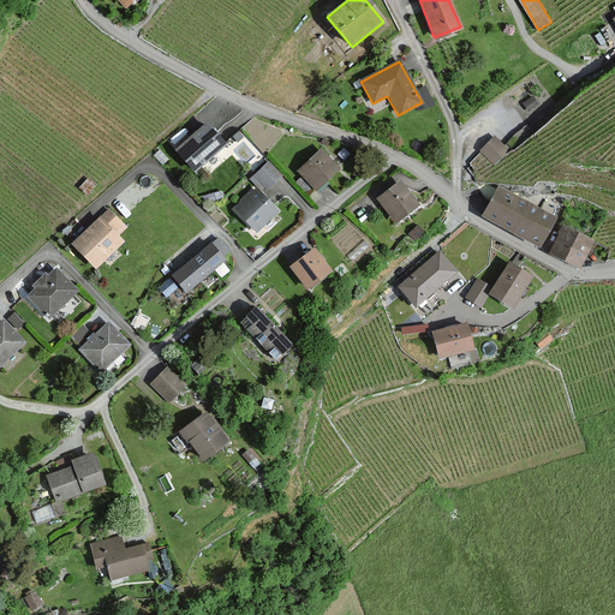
[(419,87),(427,102),(434,100),(425,84),(419,87)]
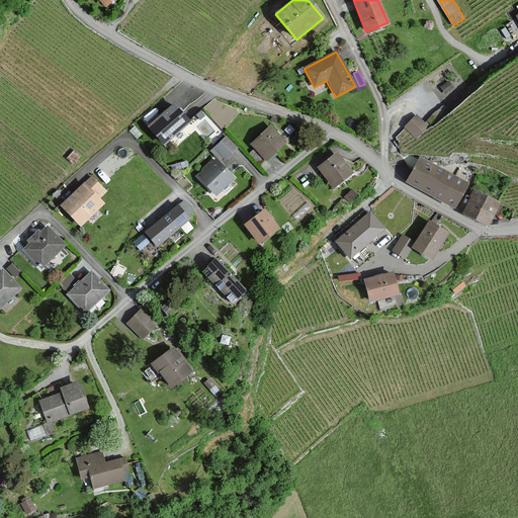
[(453,87),(448,82),(441,88),(445,93),(453,87)]
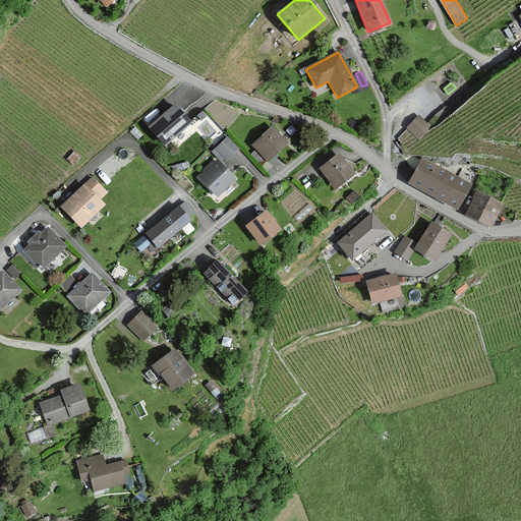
[(191,122),(174,104),(148,128),(164,147),(191,122)]
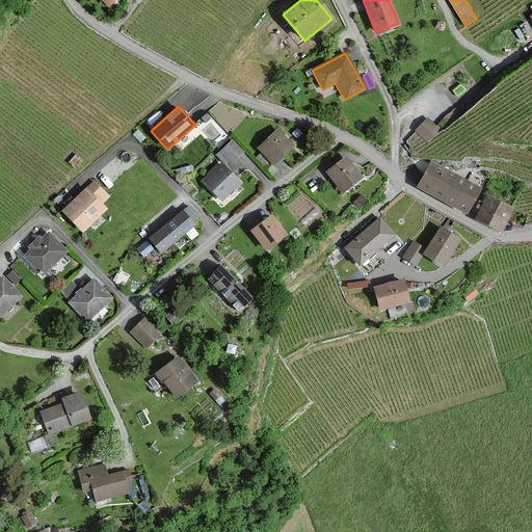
[(437,129),(428,118),(417,129),(426,139),(437,129)]
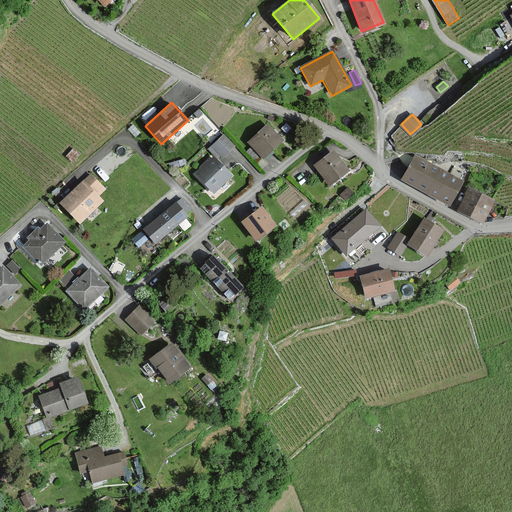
[(248,142),(263,158),(282,140),(267,125),(248,142)]
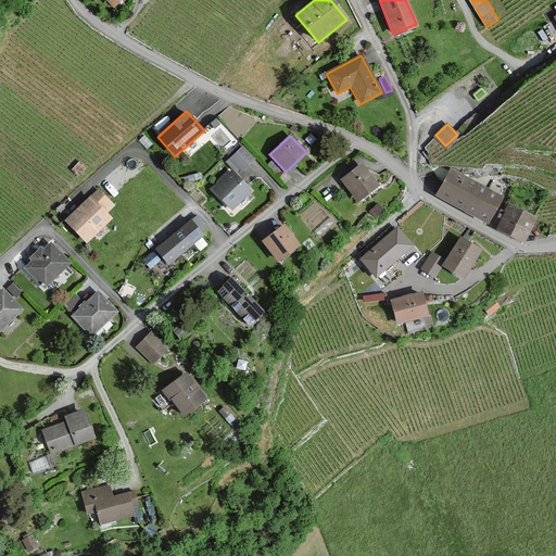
[(254,159),(242,148),(231,159),(242,171),(254,159)]
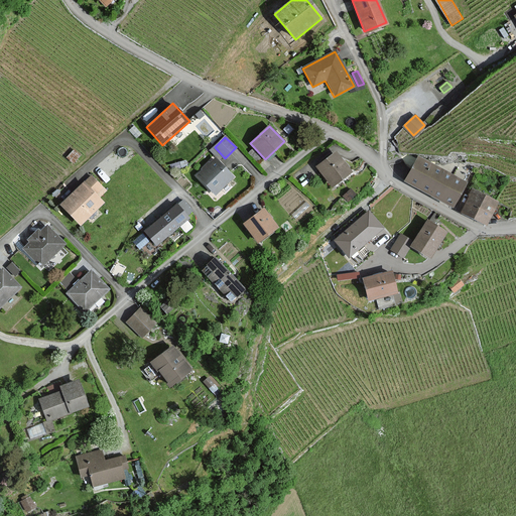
[(336,152),(316,166),(332,186),(351,173),(336,152)]
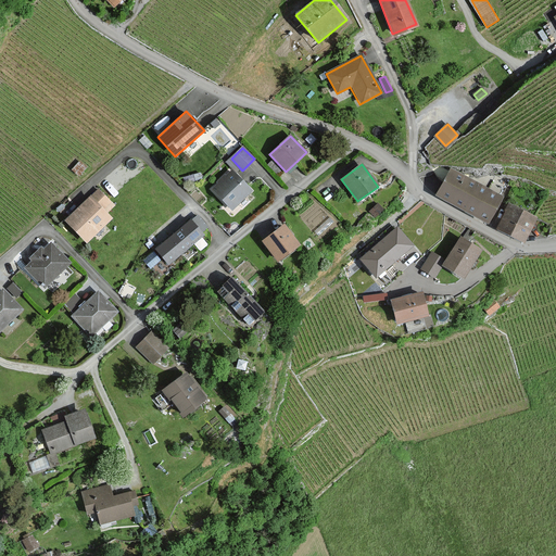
[(501,198),(453,168),(437,194),(484,224),(501,198)]
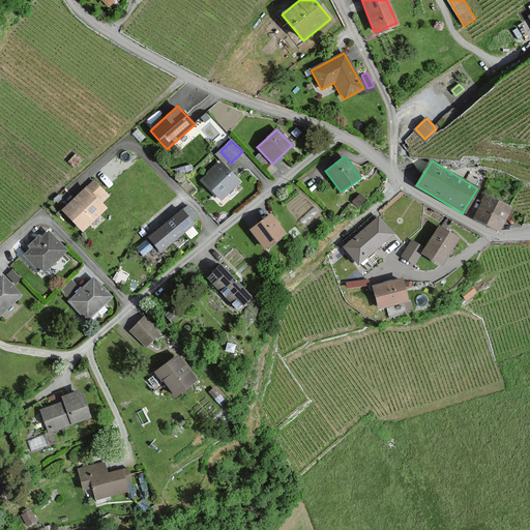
[(240,182),(221,163),(202,180),(208,186),(222,200),(240,182)]
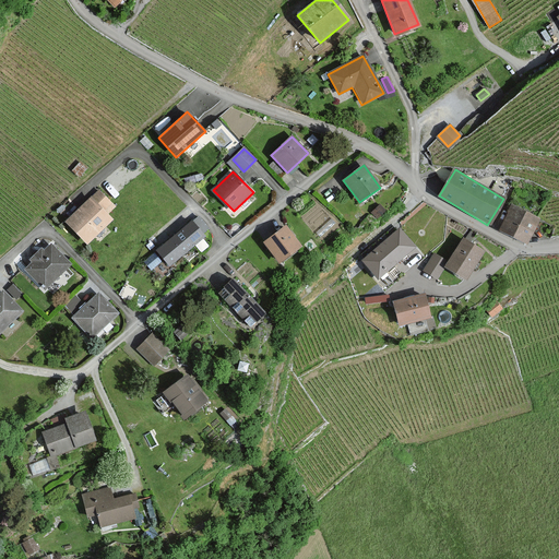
[(115,206),(98,190),(66,222),(86,245),(111,219),(107,215),(115,206)]
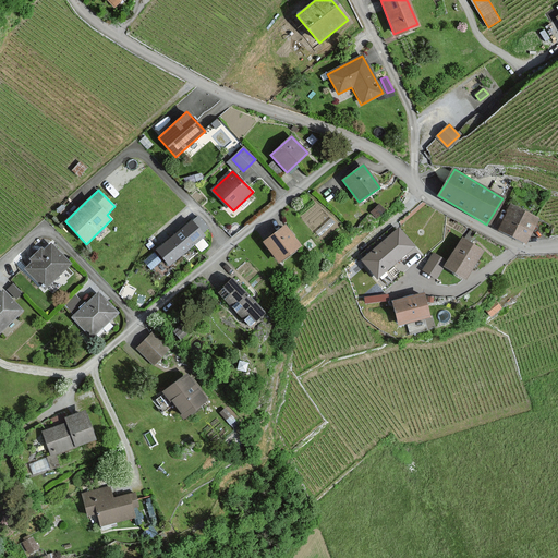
[(384,209),(379,205),(372,211),(377,217),(384,209)]
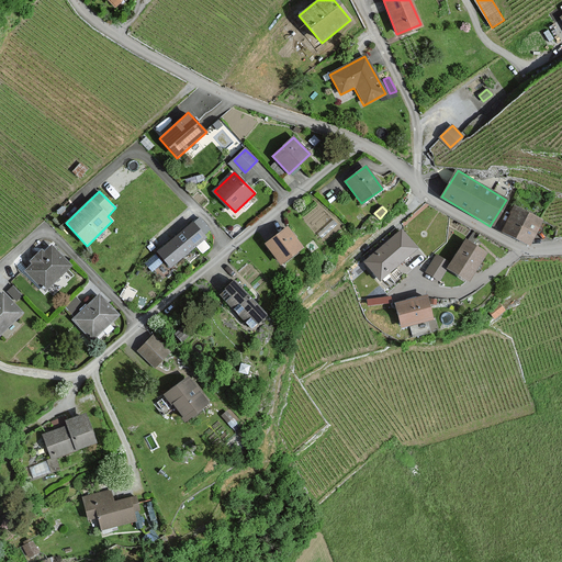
[(541,220),(514,206),(502,232),(529,245),(541,220)]
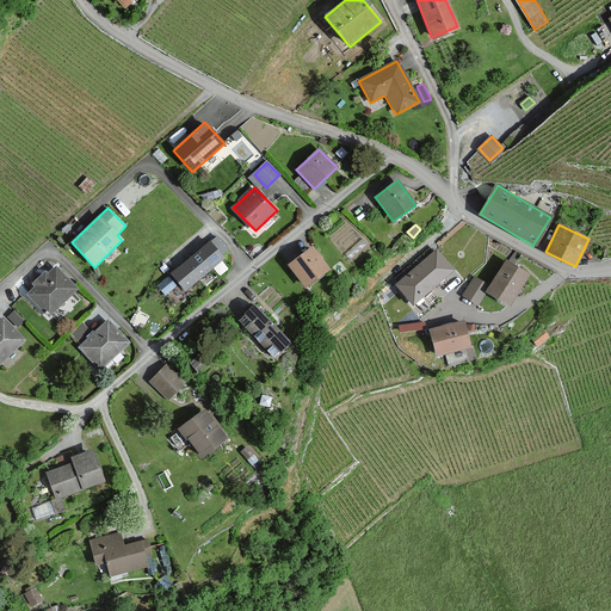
[(185,290),(223,258),(210,242),(172,275),(185,290)]
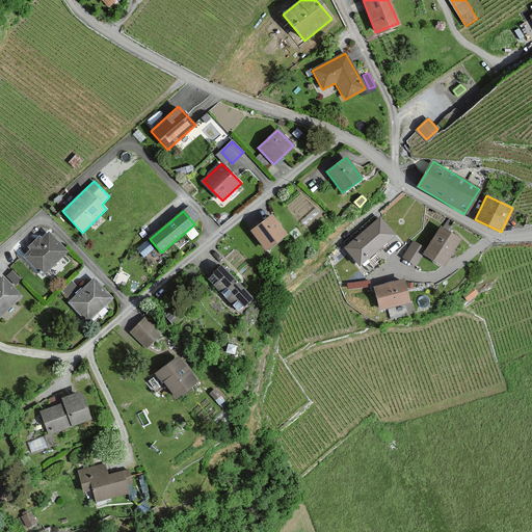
[(271,216),(251,231),(266,250),(286,236),(271,216)]
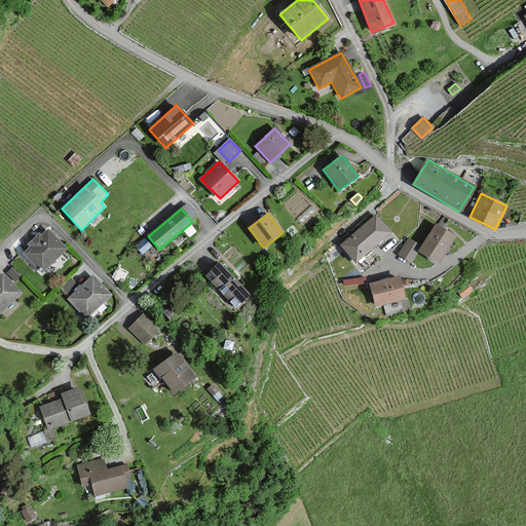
[(376,216),(341,246),(355,262),(390,232),(376,216)]
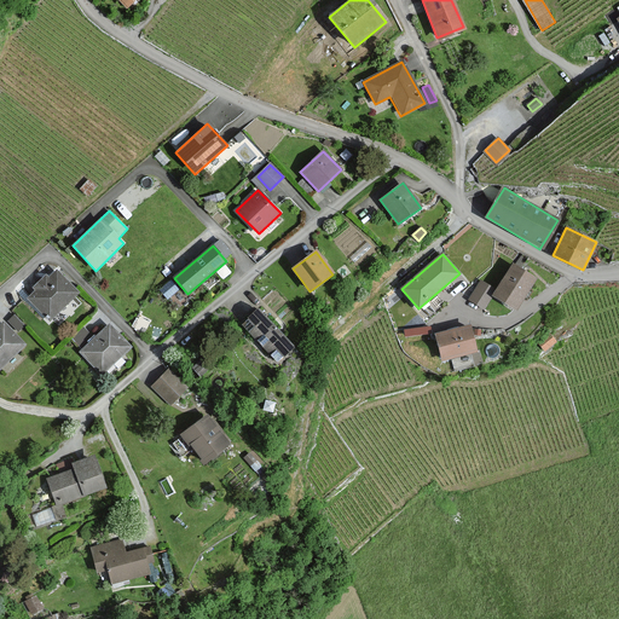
[(514,265),(495,295),(516,308),(536,279),(514,265)]
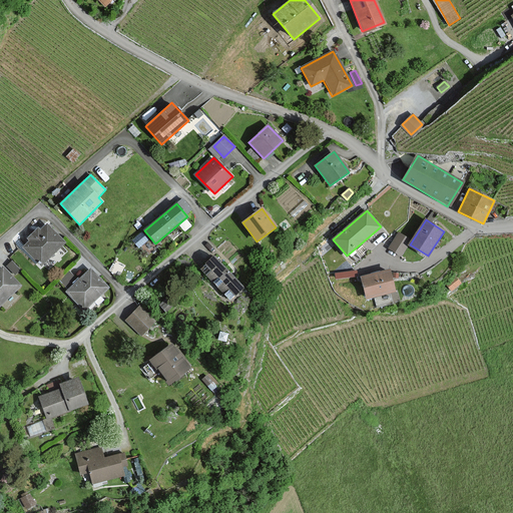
[(23,246),(41,266),(65,242),(46,223),(40,230),(38,228),(27,238),(29,240),(23,246)]
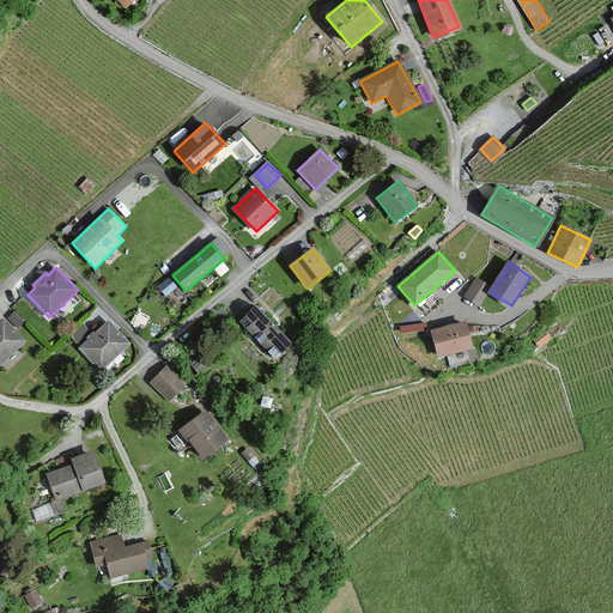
[(159,283),(175,302),(186,293),(170,274),(159,283)]
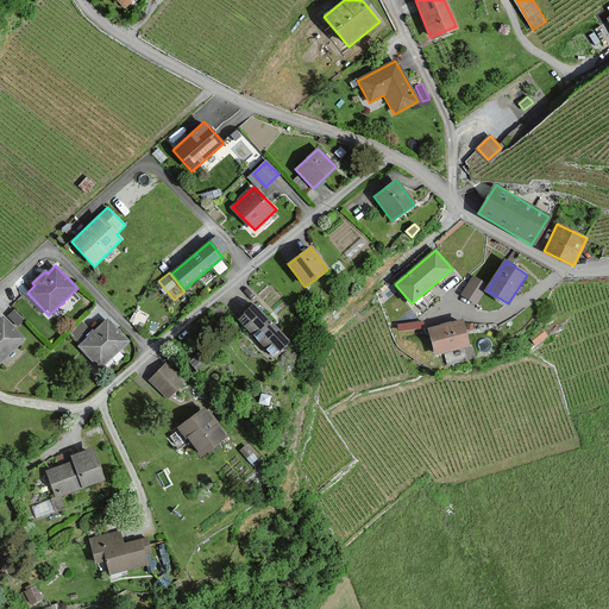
[(487,284),(472,276),(462,295),(476,303),(487,284)]
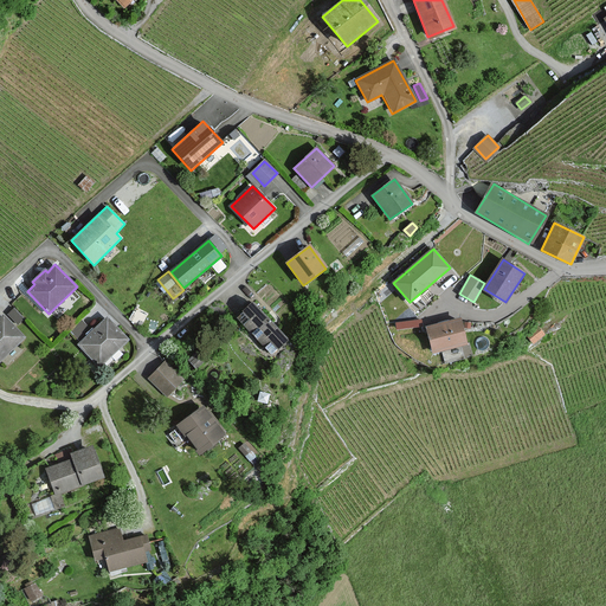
[(287,339),(252,303),(242,313),(249,320),(244,324),(271,353),(287,339)]
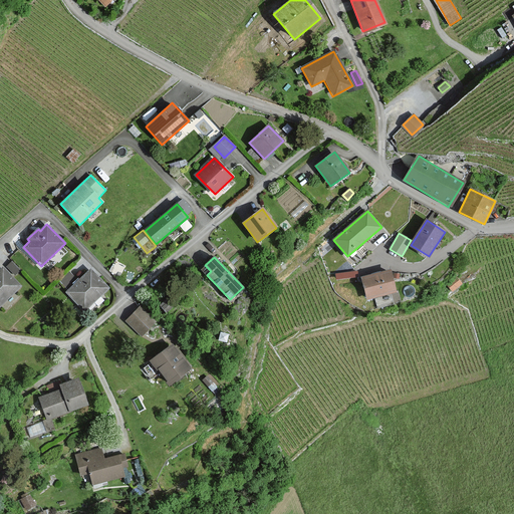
[(0,270),(0,305),(20,286),(2,268),(0,270)]
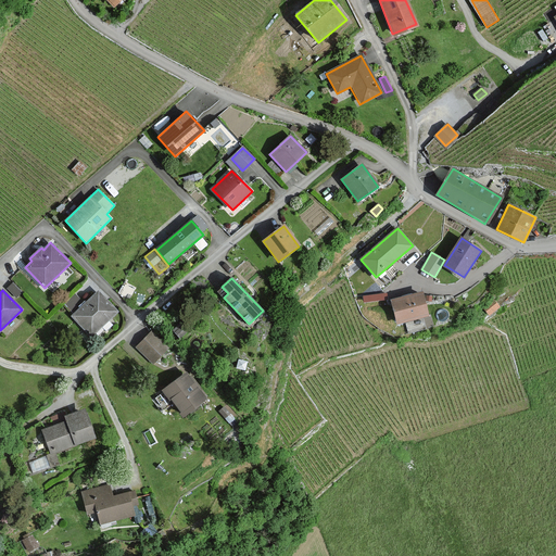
[(74,291),(64,303),(74,311),(84,299),(74,291)]
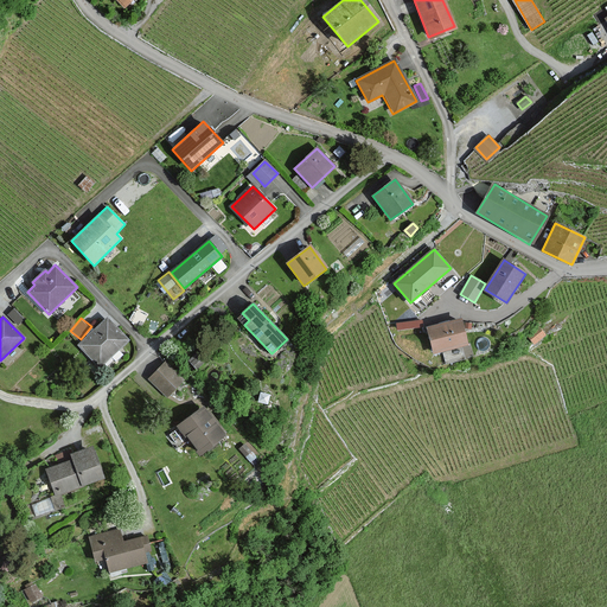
[(80,343),(98,365),(127,340),(108,318),(80,343)]
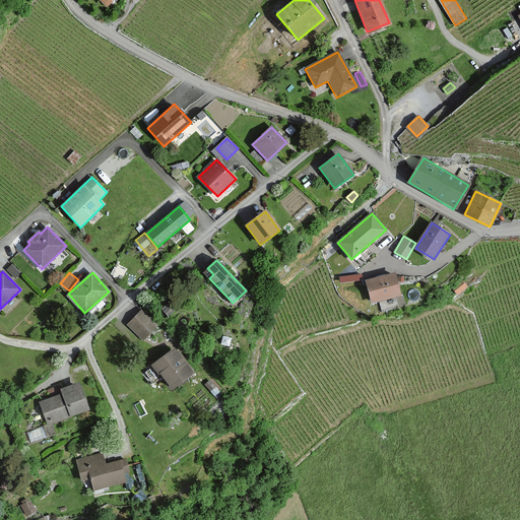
[(393,273),(366,280),(372,303),(399,296),(393,273)]
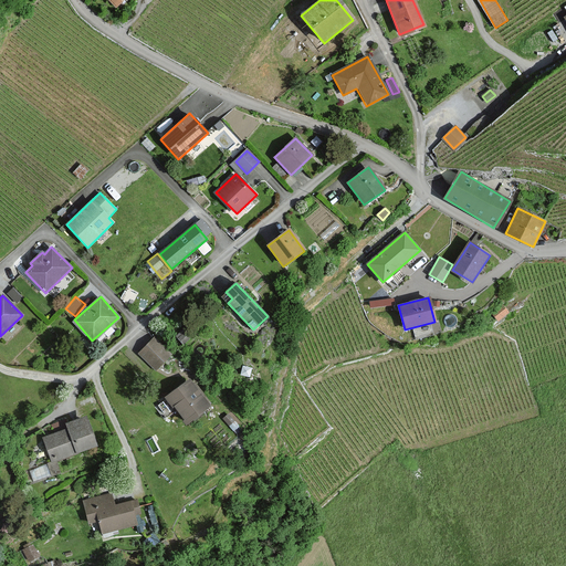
[(498,321),(509,313),(502,305),(492,313),(498,321)]
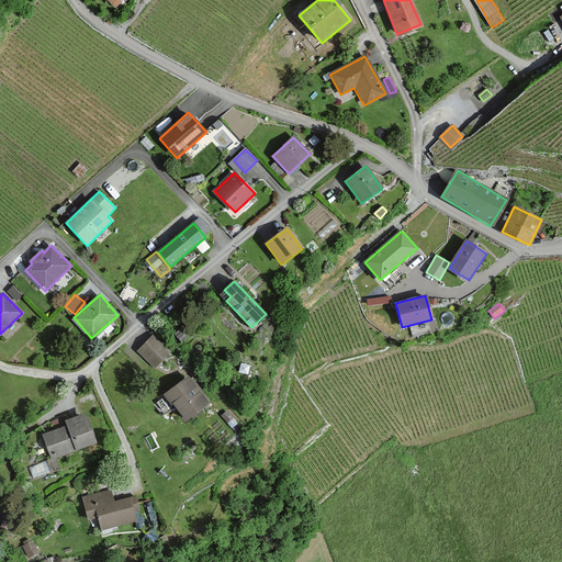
[(168,351),(153,336),(139,349),(155,366),(168,351)]
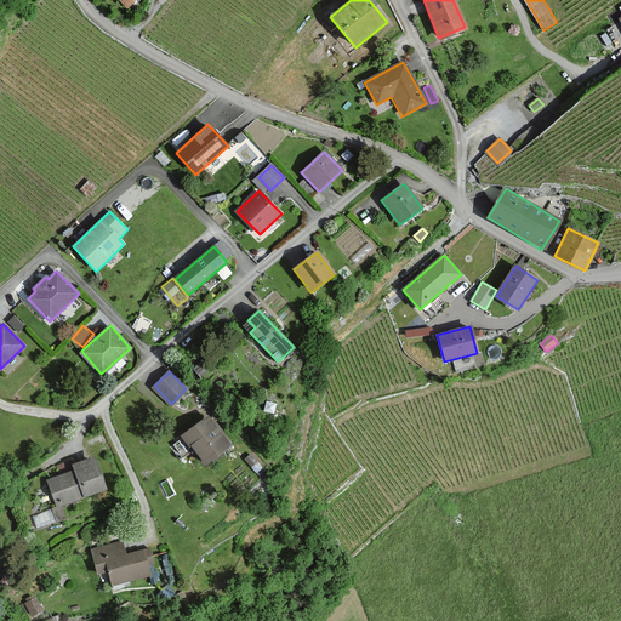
[(206,417),(183,437),(205,465),(229,446),(206,417)]
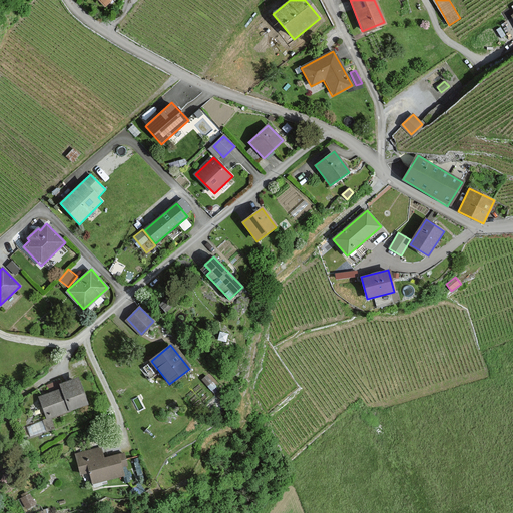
[(78,378),(60,385),(61,389),(69,411),(87,405),(78,378)]
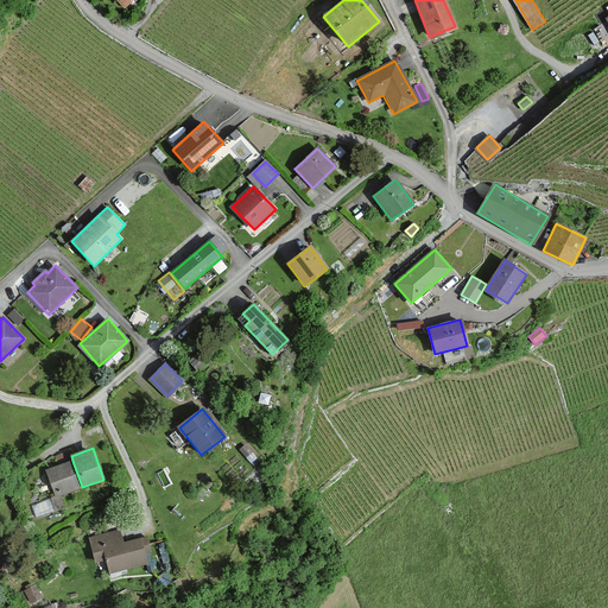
[(56,496),(82,487),(73,461),(46,470),(56,496)]
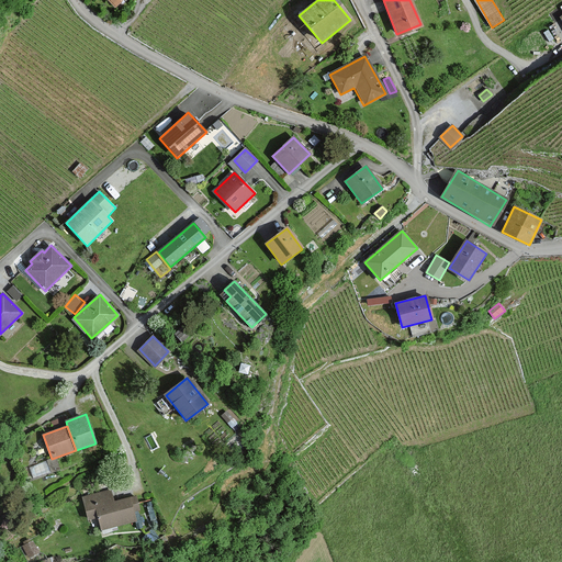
[(48,459),(31,464),(35,475),(52,471),(48,459)]
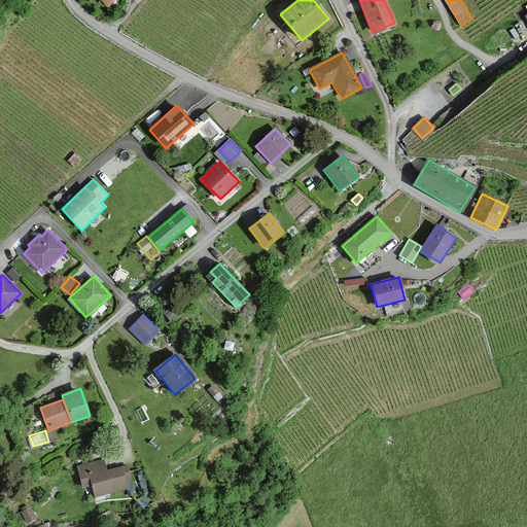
[(131,479),(128,466),(107,471),(104,460),(78,466),(83,487),(93,485),(96,496),(128,488),(126,480),(131,479)]
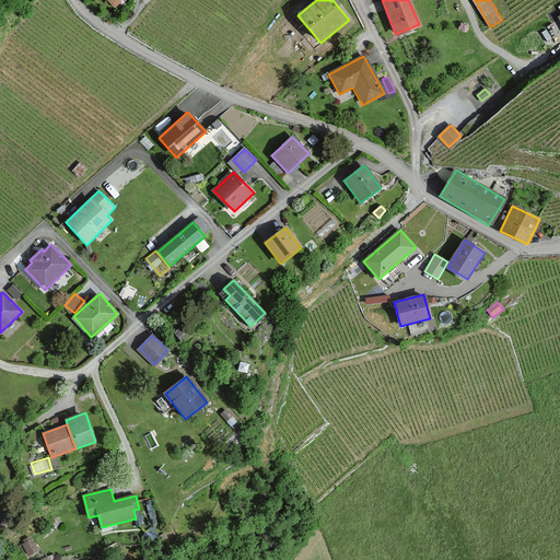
[(38,551),(33,539),(23,544),(28,556),(38,551)]
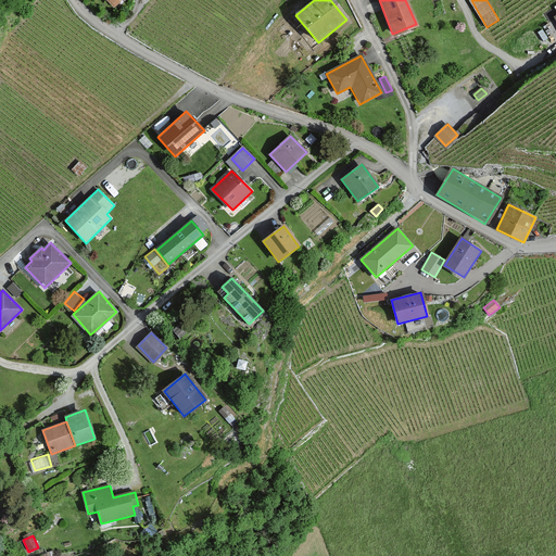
All buildings are outlined.
